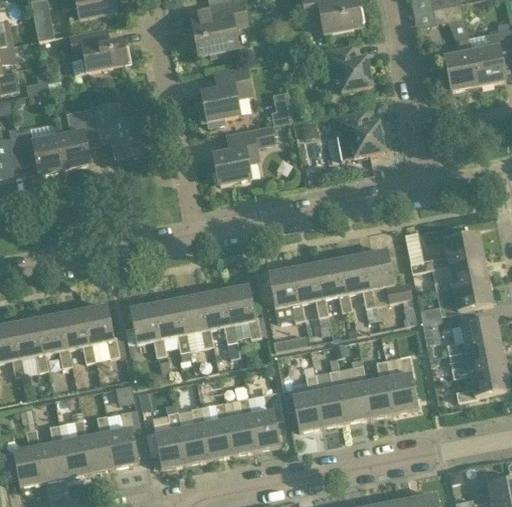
[(30,2),(38,41),(54,38),(46,0),(38,0),(30,2)]
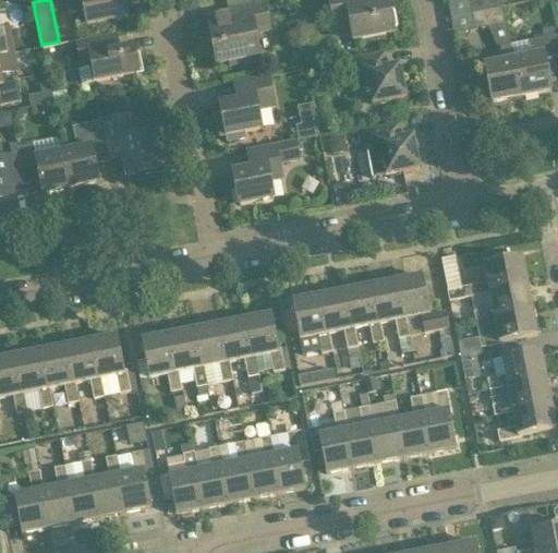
[(67,0),(68,10),(83,7),(86,23),(126,15),(123,0),(67,0)]
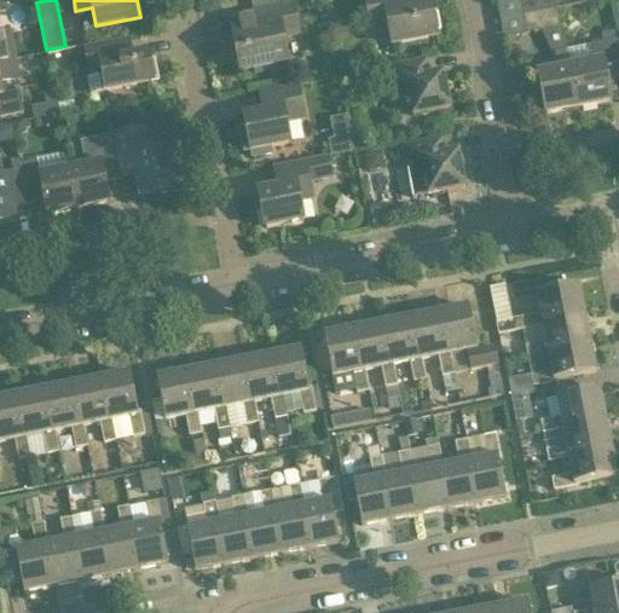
[(363,0),(369,29),(389,25),(392,41),(435,33),(429,0),(363,0)]
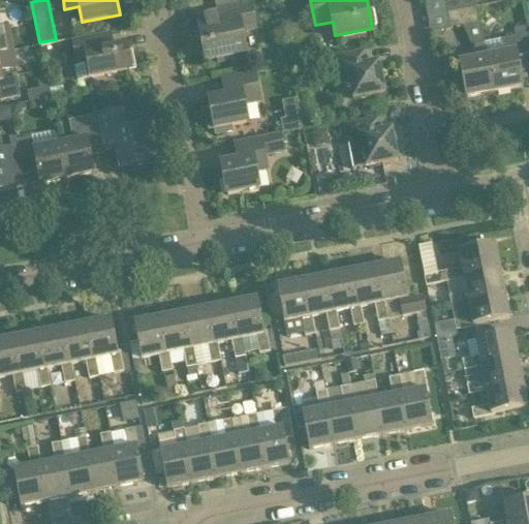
[(425,0),(427,13),(476,4),(475,0),(425,0)]
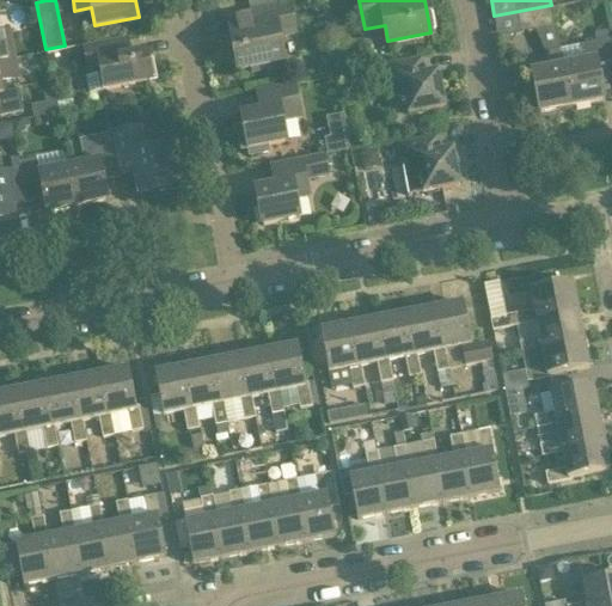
[(294,30),(288,1),(225,14),(228,32),(225,32),(227,43),(231,42),(236,68),(249,66),(250,71),(268,67),(268,62),(282,60),(277,34),(294,30)]
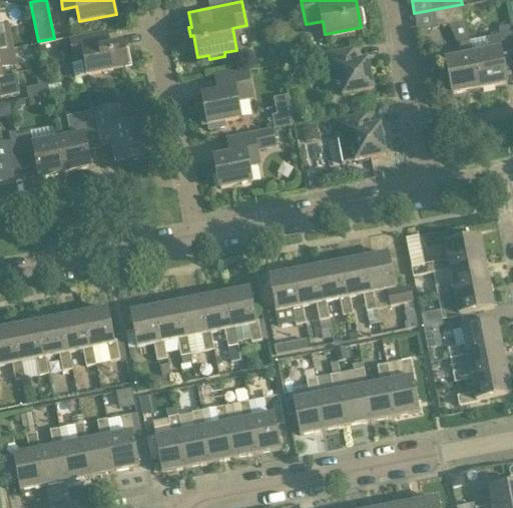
[(465,18),(462,4),(414,13),(417,28),(465,18)]
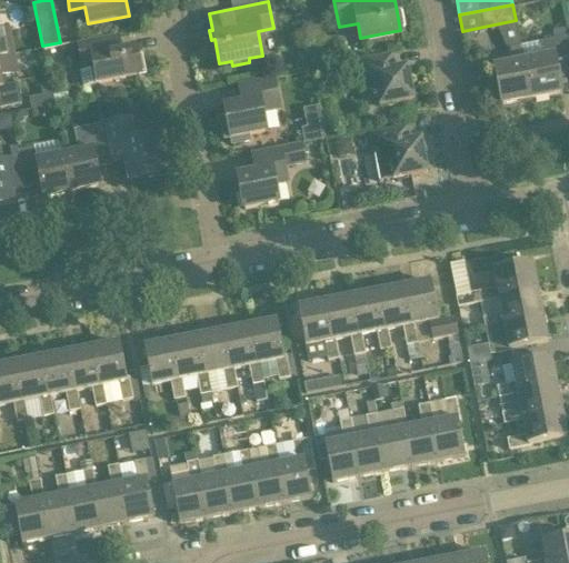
[(0,56),(16,53),(15,51),(9,23),(0,24),(0,56)]
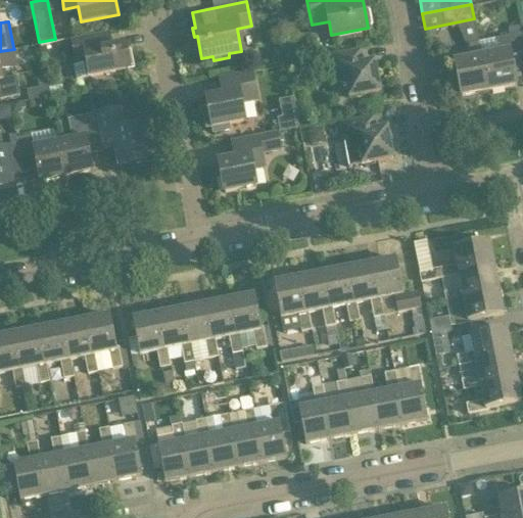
[(74,56),(85,54),(89,74),(128,65),(124,40),(112,43),(109,29),(69,37),(74,56)]
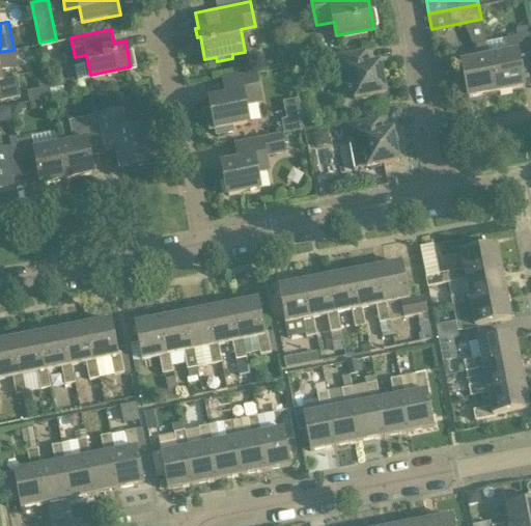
[(490,53),(496,89),(524,83),(521,64),(530,62),(530,38),(530,31),(503,36),(505,50),(490,53)]
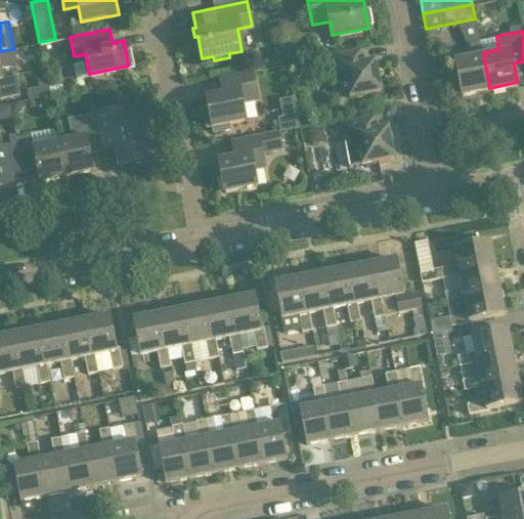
[(461,93),(489,88),(480,39),(469,41),(471,54),(454,57),(461,93)]
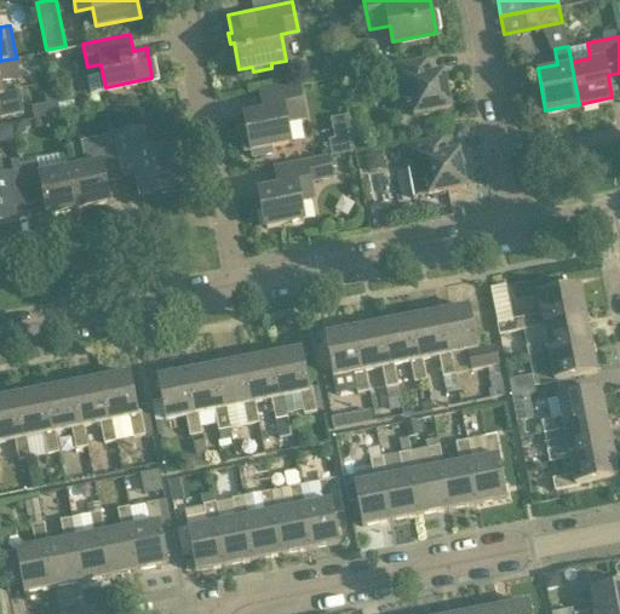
[(390,85),(406,81),(413,113),(451,105),(443,69),(431,72),(428,53),(385,61),(390,85)]
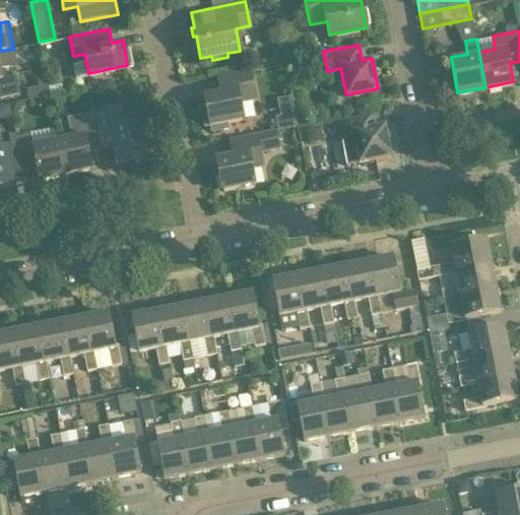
[(15,72),(2,75),(0,65),(0,95),(19,91),(15,72)]
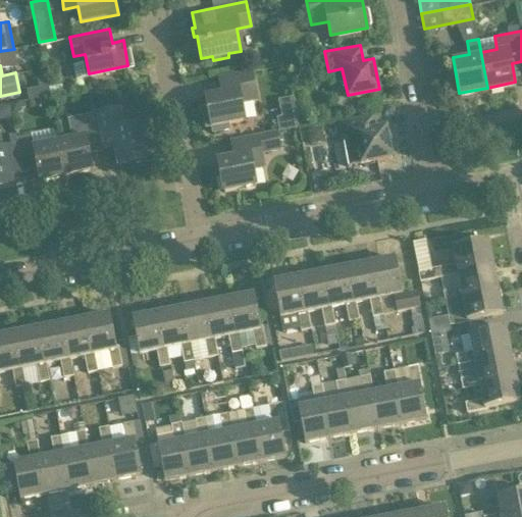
[(228,125),(228,121),(245,117),(241,101),(257,98),(251,66),(217,72),(221,91),(204,95),(207,108),(202,109),(205,125),(211,124),(212,128),(228,125)]
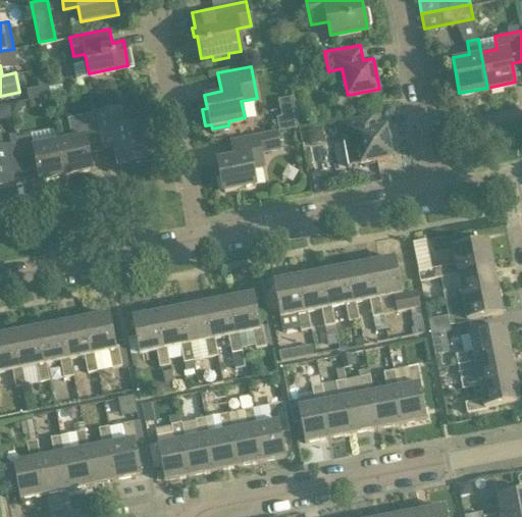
[(12,101),(0,101),(0,113),(13,113),(12,101)]
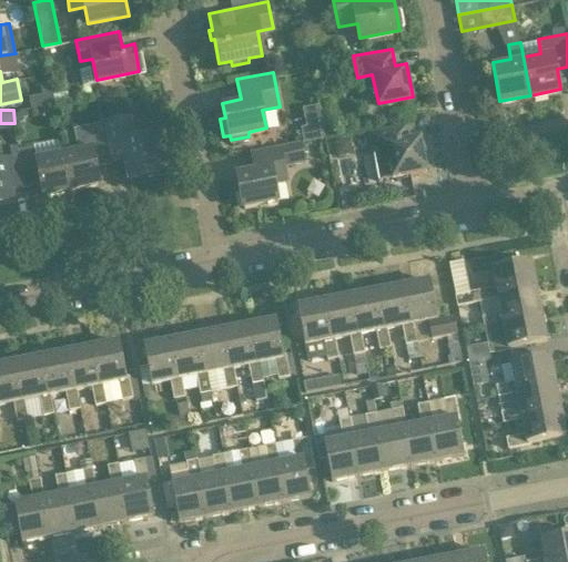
[(320,112),(307,115),(312,134),(324,132),(320,112)]
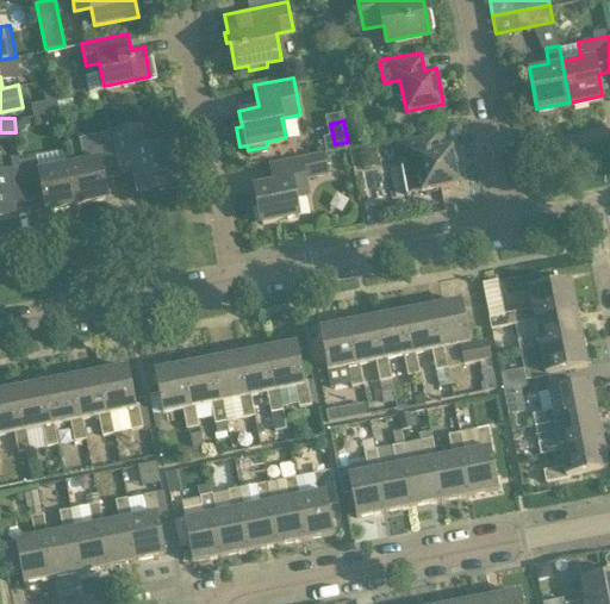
[(119,174),(135,170),(138,191),(170,185),(162,143),(145,147),(141,122),(110,128),(112,138),(119,174)]
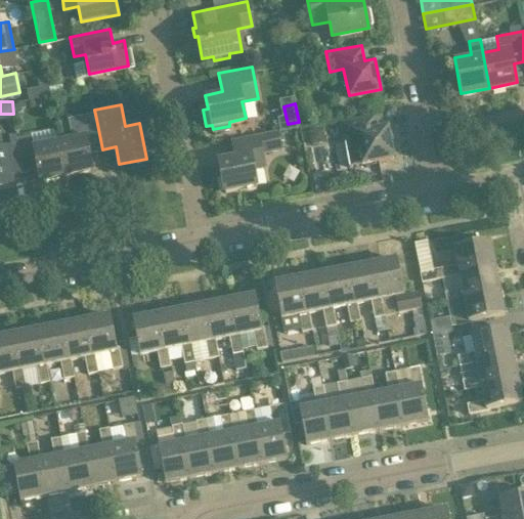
[(343,139),(356,136),(361,162),(393,156),(387,125),(377,127),(375,112),(339,119),(343,139)]
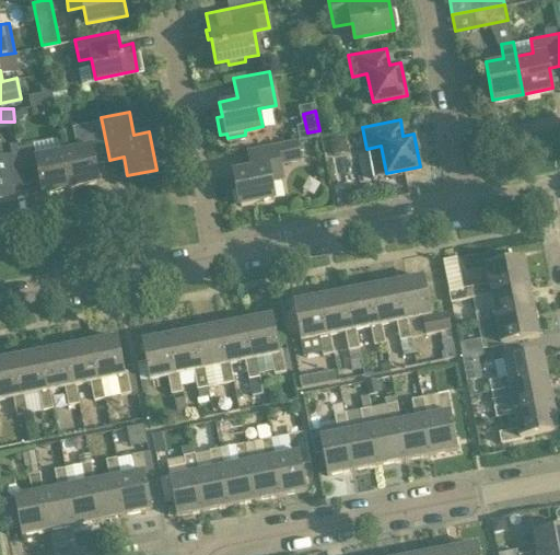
[(82,145),(62,149),(69,187),(97,182),(94,163),(109,160),(103,127),(80,131),(82,145)]
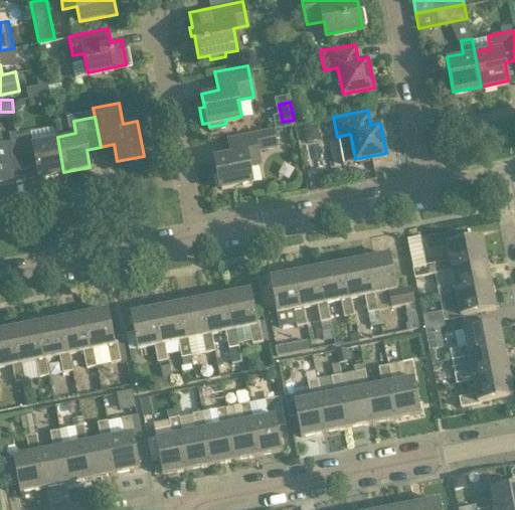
[(226,135),(230,152),(214,155),(221,187),(252,180),(248,165),(262,162),(259,149),(277,145),(273,125),(226,135)]
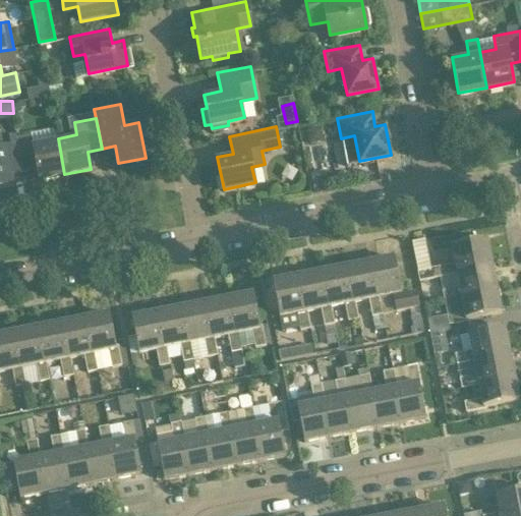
[(2,134),(0,130),(0,186),(12,184),(10,173),(23,171),(22,169),(16,134),(15,131),(2,134)]
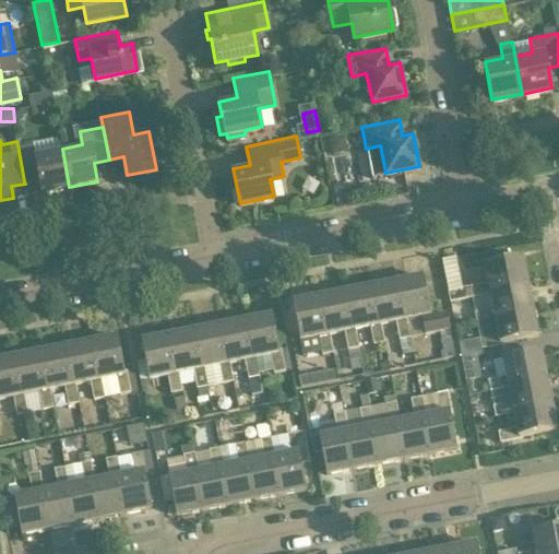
[(42,192),(69,187),(62,149),(35,154),(33,141),(18,144),(24,181),(39,178),(42,192)]
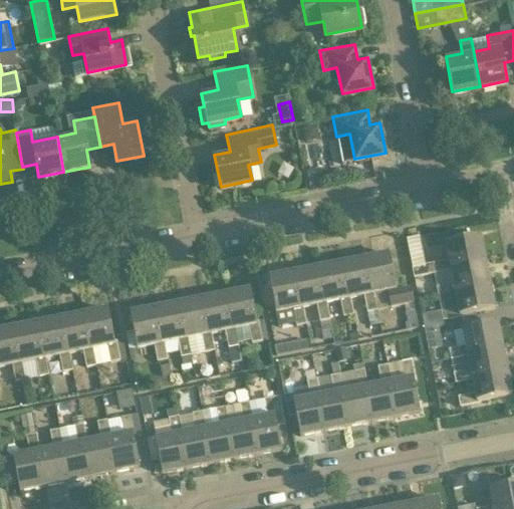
[(426,259),(445,255),(442,238),(452,236),(451,227),(428,231),(421,232),(426,259)]
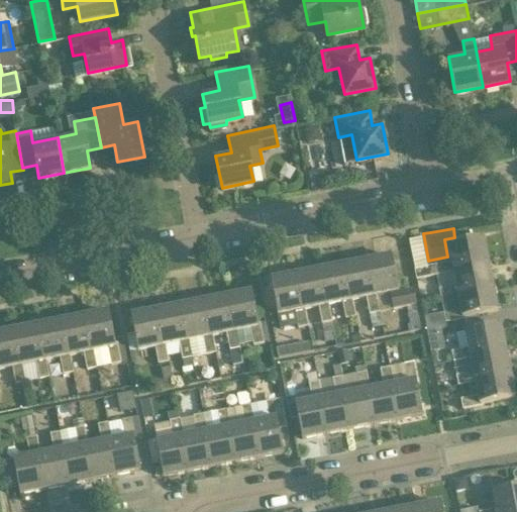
[(447,242),(450,259),(413,266),(415,276),(452,269),(489,262),(484,235),(447,242)]
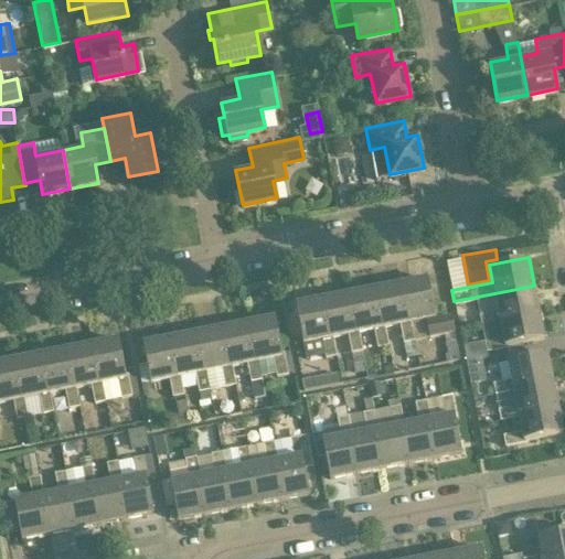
[(429,335),(454,331),(450,313),(435,315),(427,277),(403,281),(411,320),(426,318),(429,335)]
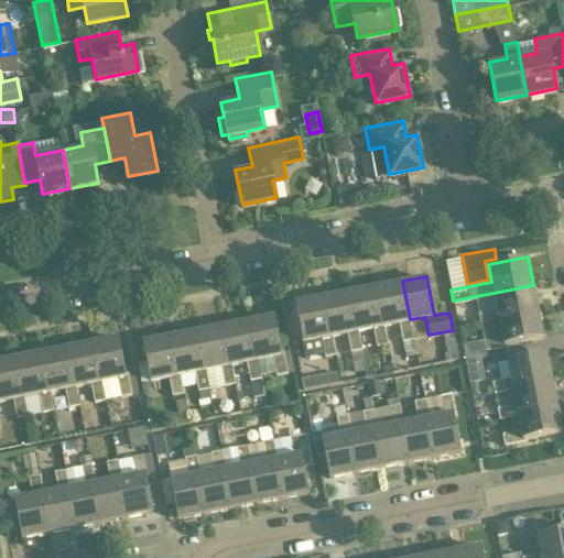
[(383,325),(399,321),(402,339),(413,337),(410,319),(402,281),(377,285),(383,325)]
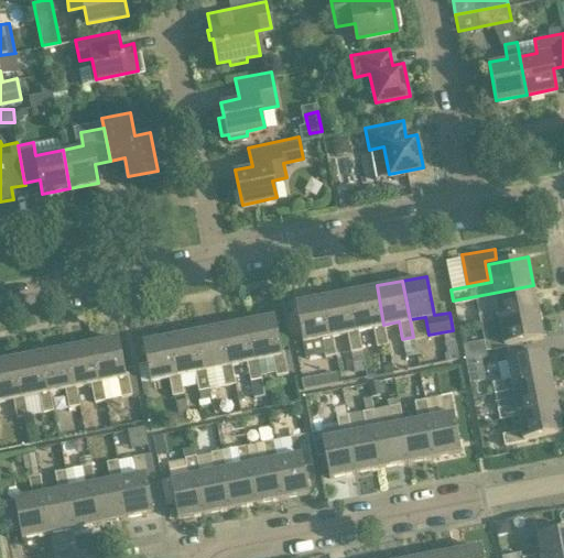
[(358,329),(373,327),(376,343),(387,341),(383,325),(377,285),(350,291),(358,329)]
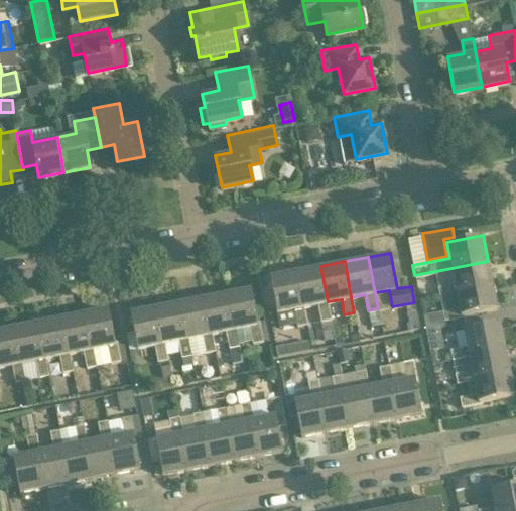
[(452,268),(454,281),(437,284),(439,295),(456,292),(493,285),(488,261),(452,268)]
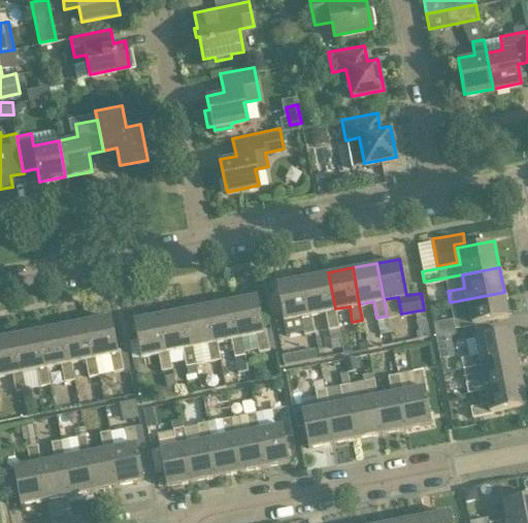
[(310,314),(325,311),(328,327),(338,325),(335,308),(328,272),(304,276),(310,314)]
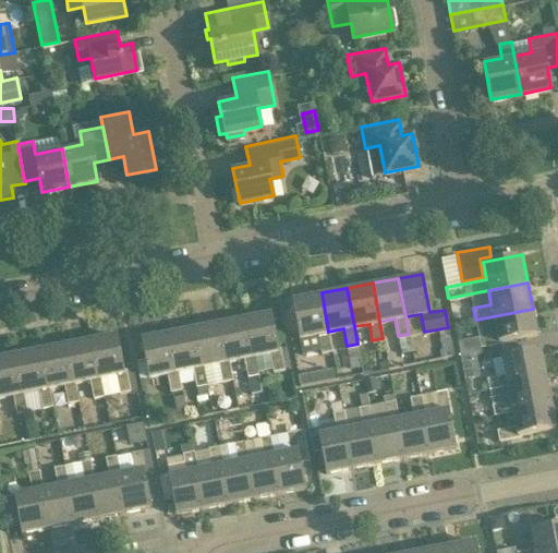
[(331,349),(328,332),(322,292),(292,298),(302,351),(320,348),(320,350),(331,349)]
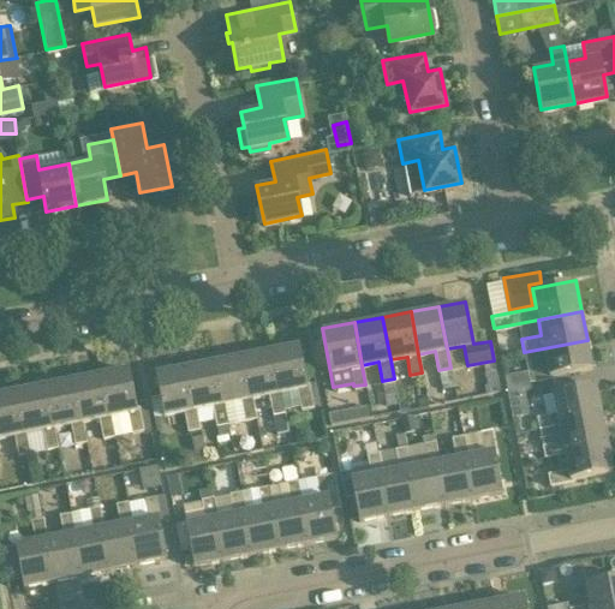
[(553,376),(553,374),(592,366),(587,340),(543,348),(547,368),(527,371),(530,380),(553,376)]
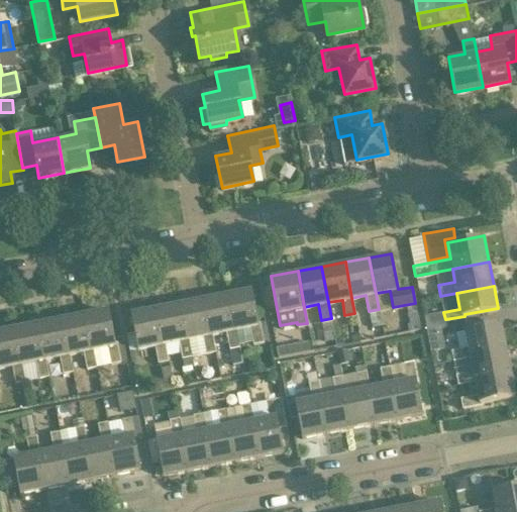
[(266,319),(260,320),(256,320),(250,289),(229,293),(236,328),(249,326),(252,342),(269,338),(266,319)]
